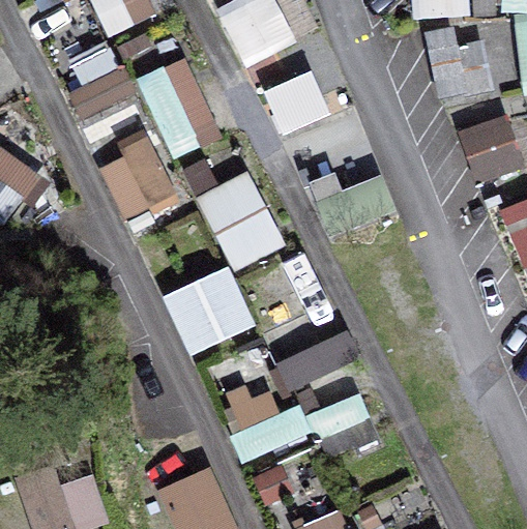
[(93,0),(99,31),(151,23),(146,0),(93,0)]
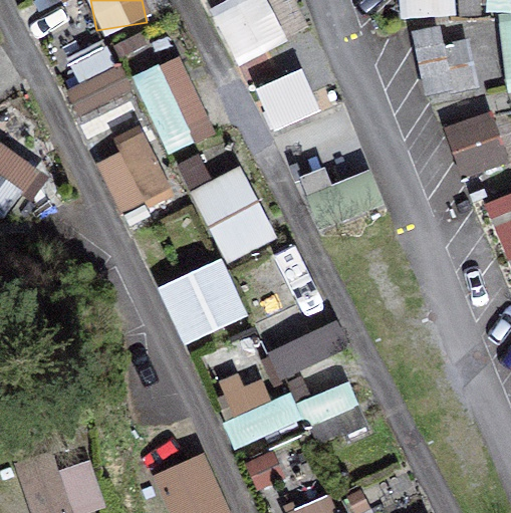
[(222,0),(208,7),(238,66),(288,41),(267,0),(222,0)]
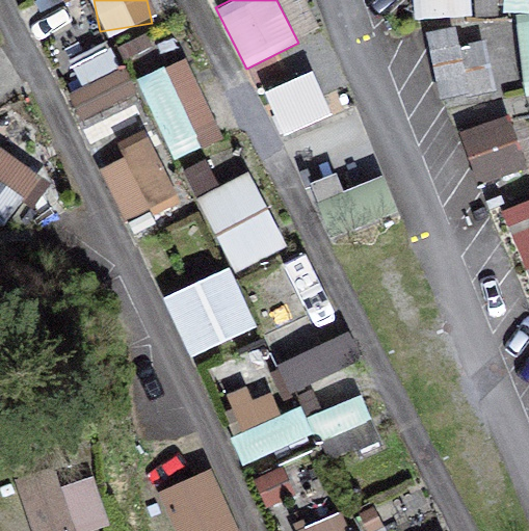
[(469,15),(467,0),(413,0),(415,19),(469,15)]
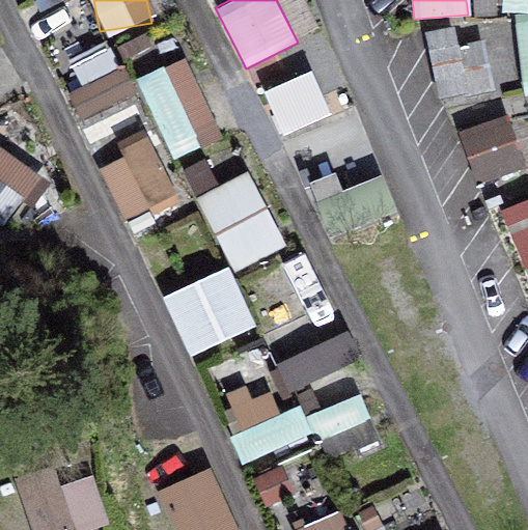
[(527,86),(527,15),(518,16),(519,87),(527,86)]
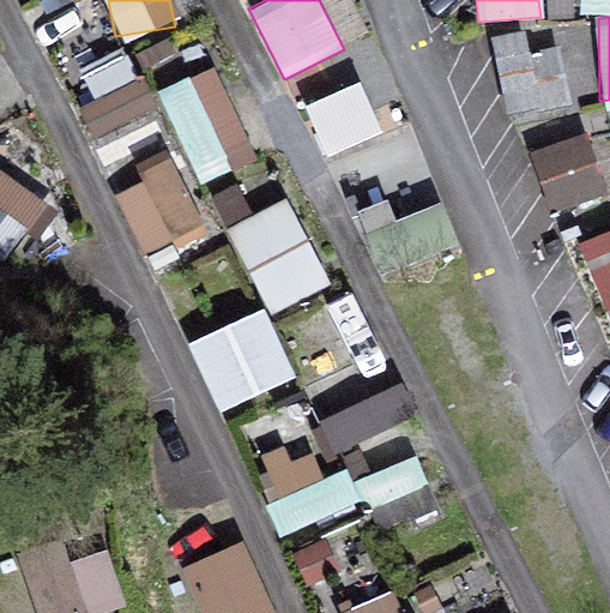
[(110,35),(64,64),(106,133),(153,106),(110,35)]
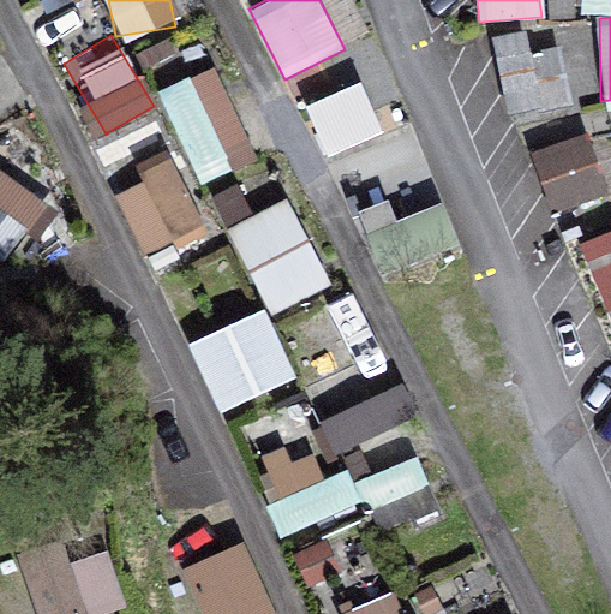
[(497,47),(504,112),(567,105),(559,40),(497,47)]
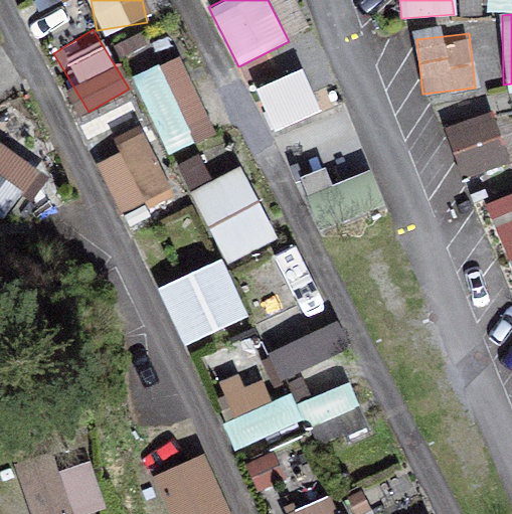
[(134,73),(165,154),(214,135),(183,55),(134,73)]
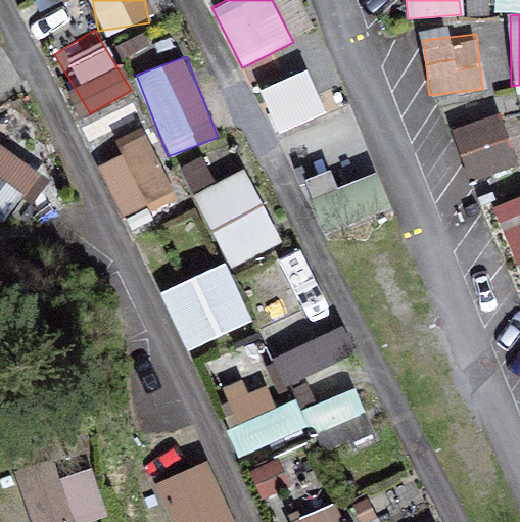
[(258,90),(276,132),(326,112),(309,69),(258,90)]
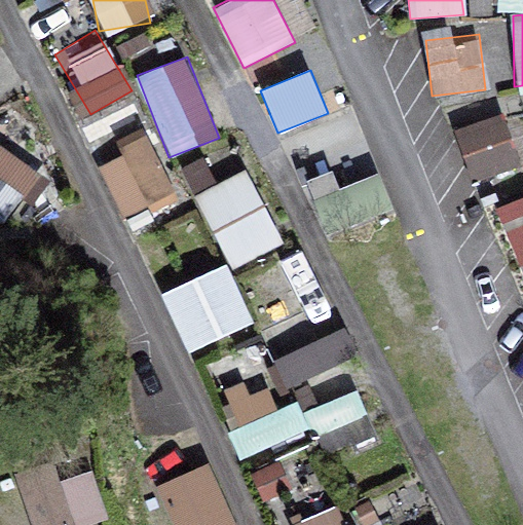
[(470,180),(519,166),(506,115),(455,128),(470,180)]
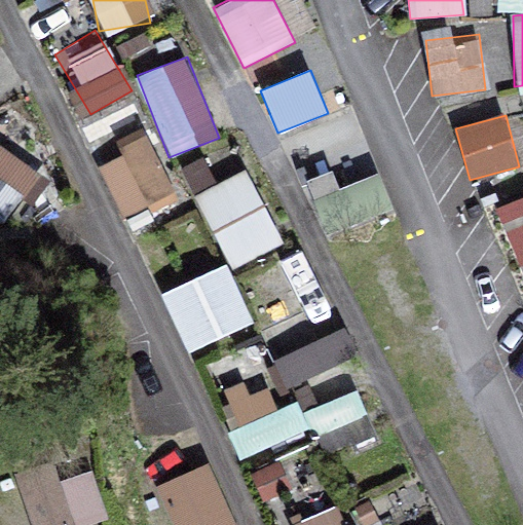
[(120,222),(176,201),(151,137),(96,157),(120,222)]
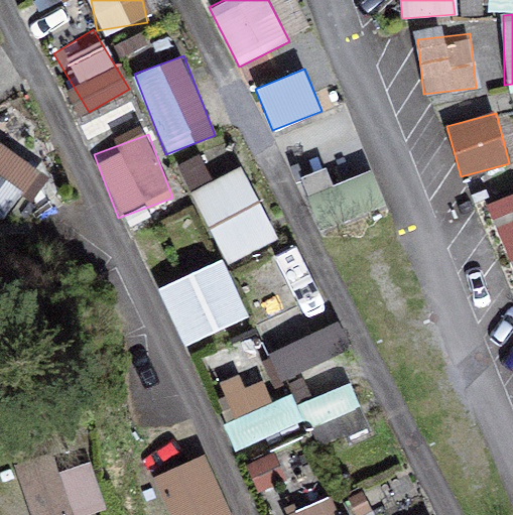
[(0,216),(7,221),(42,167),(0,139),(0,216)]
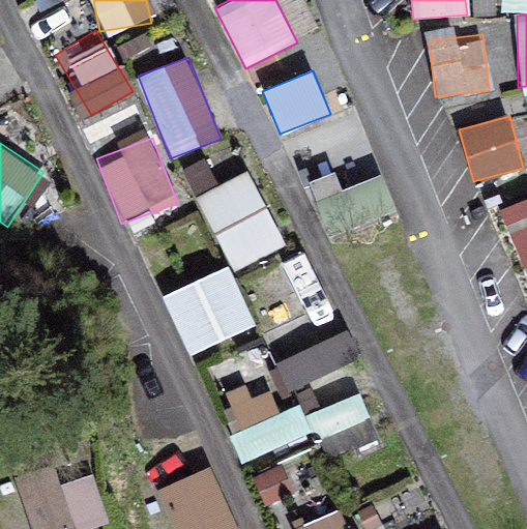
[(196,197),(232,271),(284,245),(247,171),(196,197)]
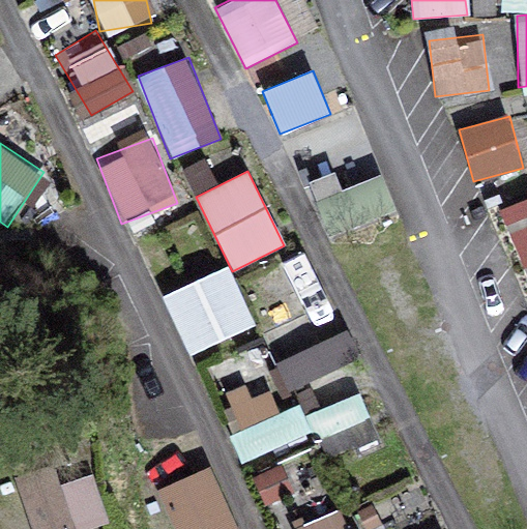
[(526,278),(526,199),(498,211),(526,278)]
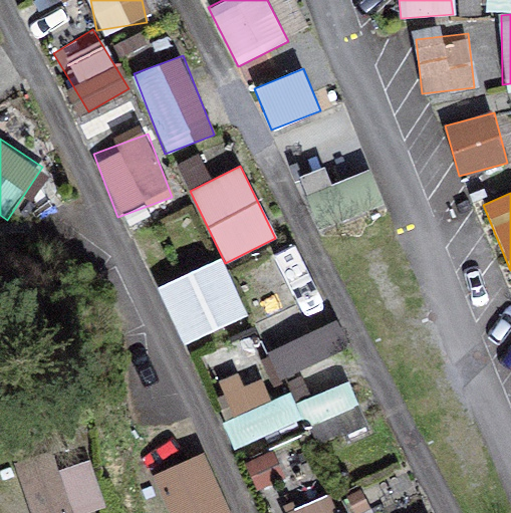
[(181,346),(247,320),(222,258),(157,284),(181,346)]
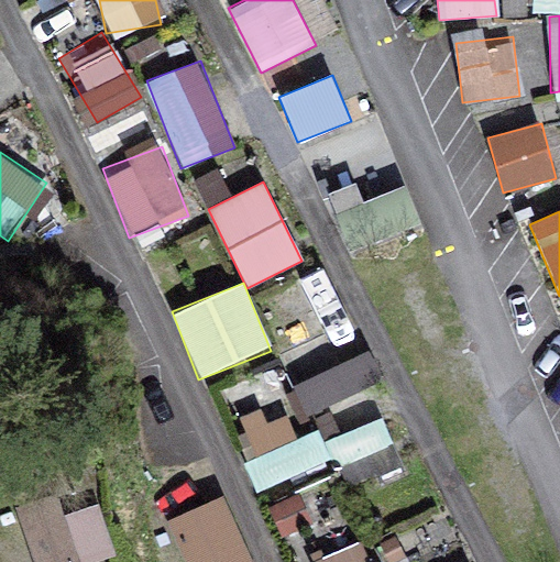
[(324,434),(294,438),(289,409),(240,416),(249,486),(328,476),(324,434)]
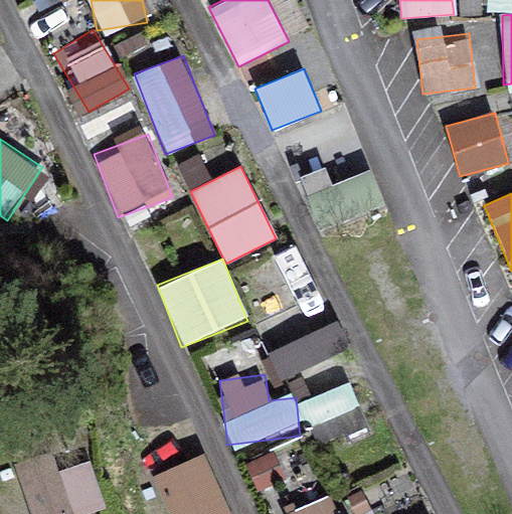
[(299,397),(306,437),(363,429),(357,388),(299,397)]
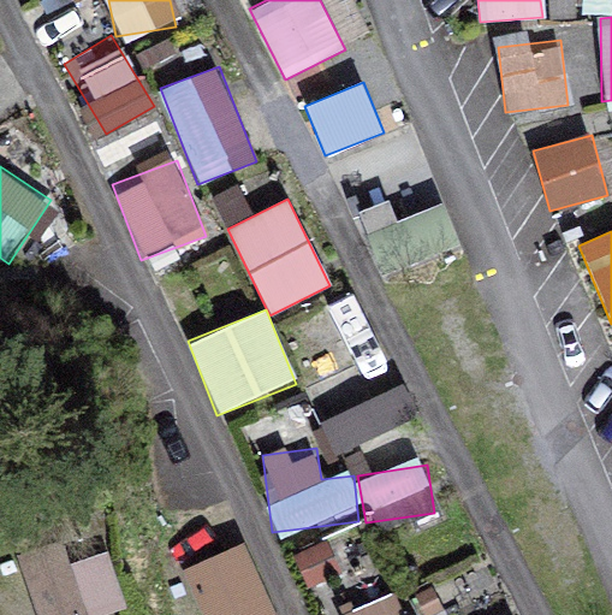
[(273,614),(242,543),(180,569),(201,614),(273,614)]
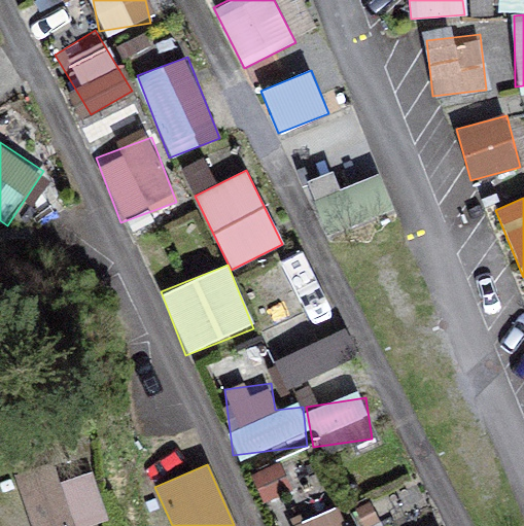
[(76,525),(107,517),(94,469),(22,489),(31,525),(76,525)]
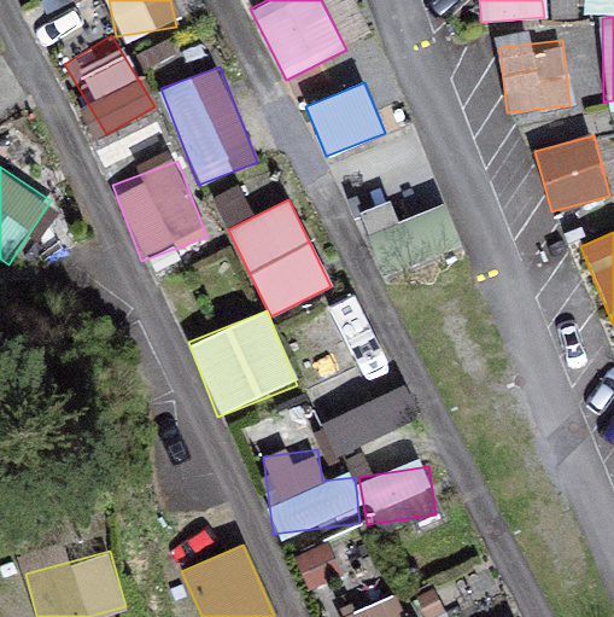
[(332,616),(408,616),(402,594),(332,616)]
